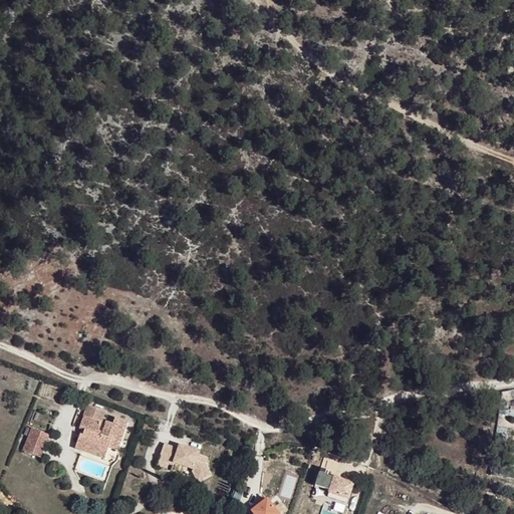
[(87,407),(84,417),(79,430),(82,431),(85,431),(83,436),(80,435),(75,449),(85,453),(87,448),(106,455),(108,449),(117,452),(129,424),(115,419),(113,424),(106,422),(103,429),(100,428),(101,423),(105,413),(87,407)]
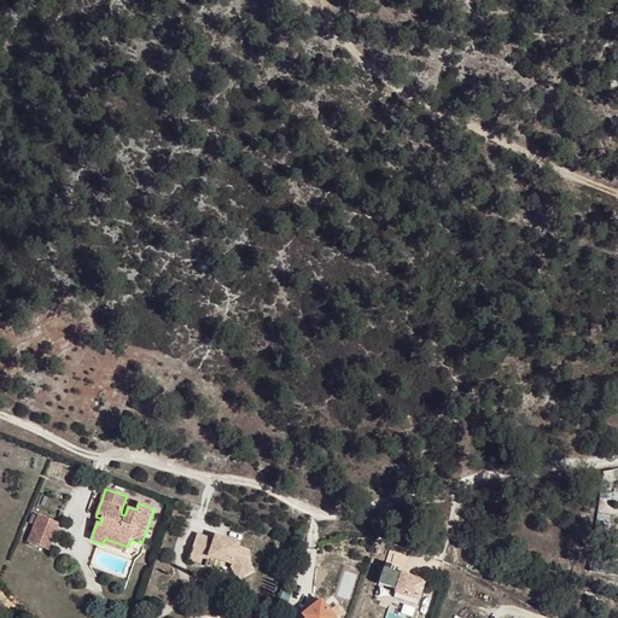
[(28,542),(47,549),(58,523),(39,516),(38,517),(34,516),(30,524),(35,525),(28,542)]
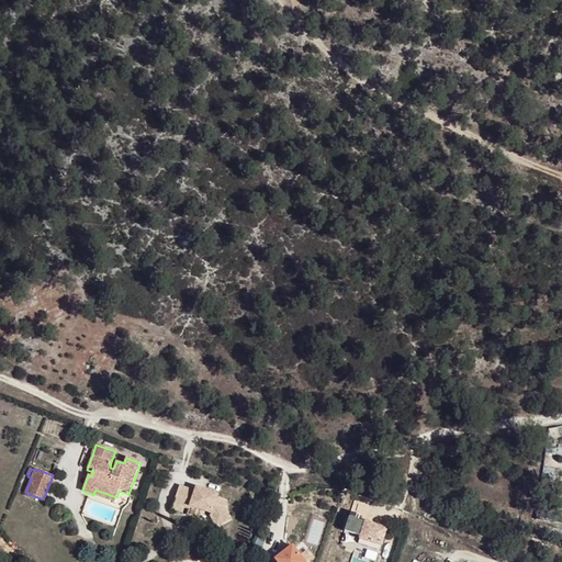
[(197,490),(180,484),(175,502),(191,507),(192,503),(212,509),(211,513),(217,524),(232,517),(226,507),(228,498),(218,495),(218,493),(198,485),(197,490)]
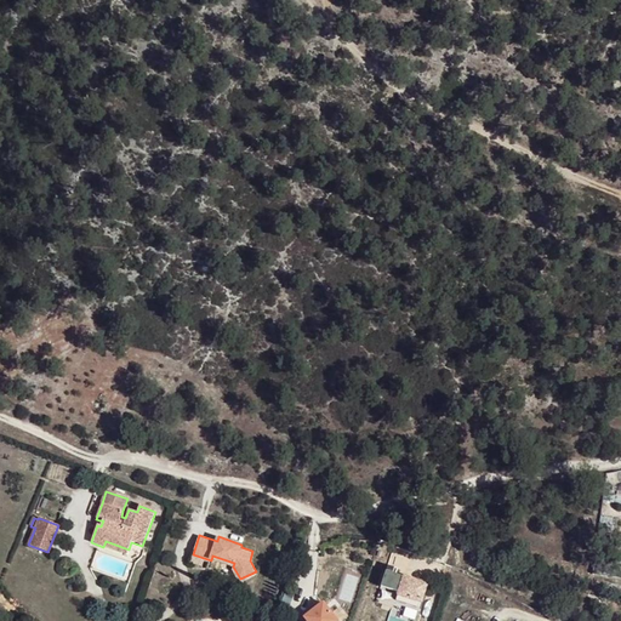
[(126,556),(129,550),(106,541),(103,547),(126,556)]
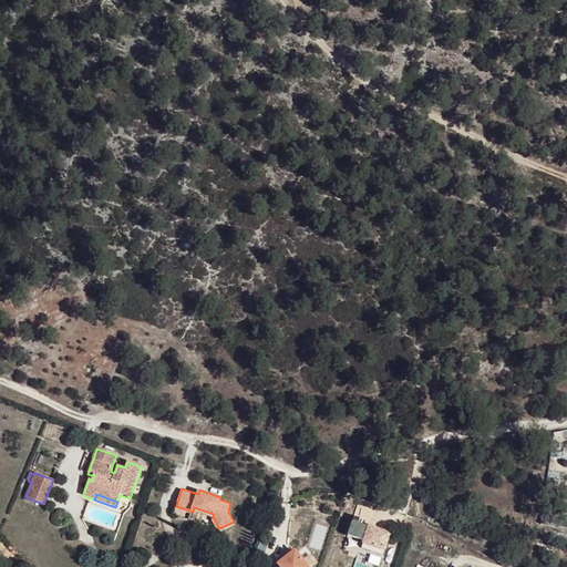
[(193,512),(176,506),(173,514),(189,519),(193,512)]
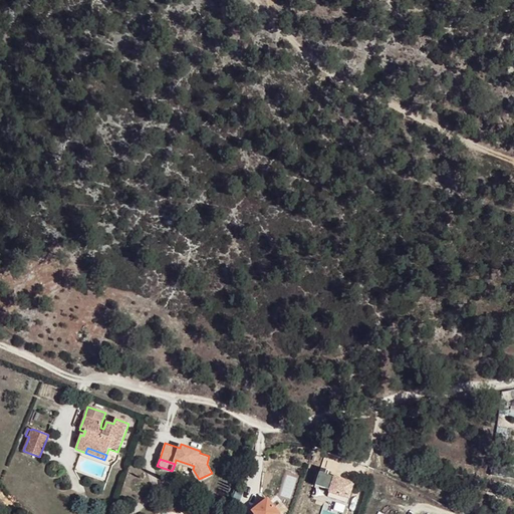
[(349,504),(356,485),(330,476),(332,472),(324,469),(322,474),(318,486),(333,491),(331,498),(349,504)]
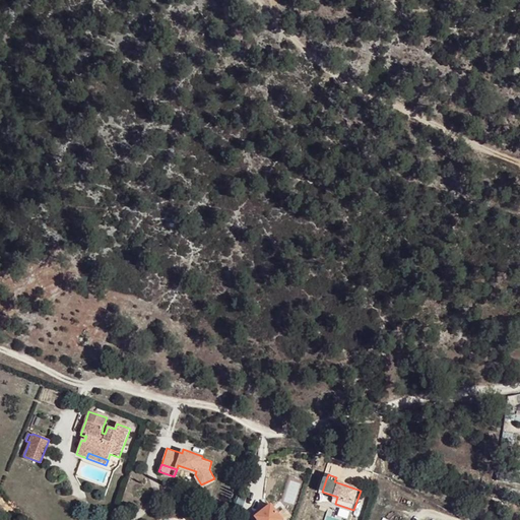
[(283,519),(273,505),(263,512),(266,516),(260,519),(283,519)]
